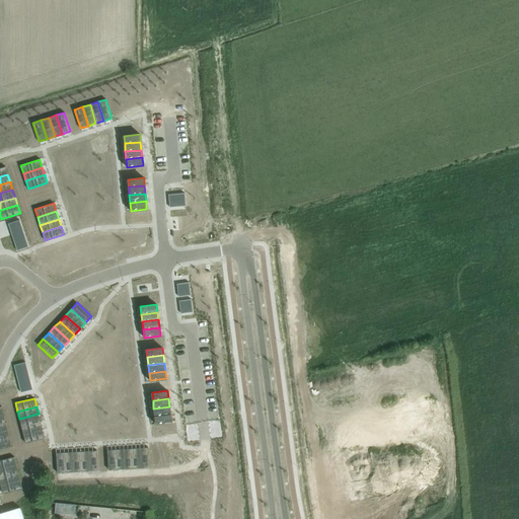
[(169,406),(153,409),(154,416),(170,414),(169,406)]
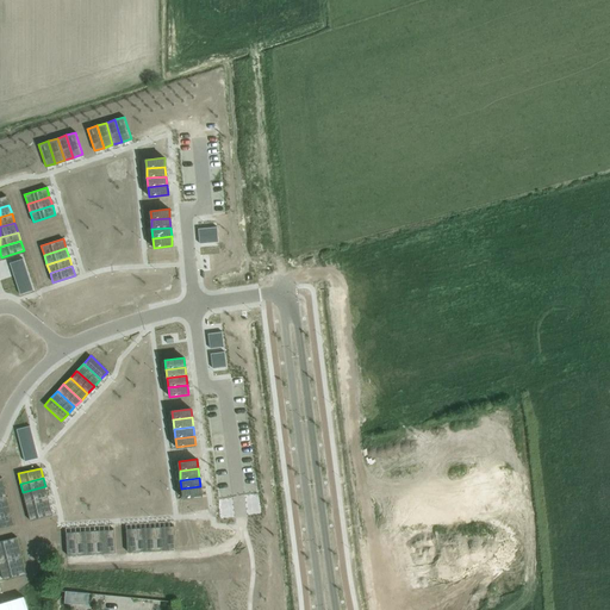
[(45,486),(23,492),(25,502),(48,496),(45,486)]
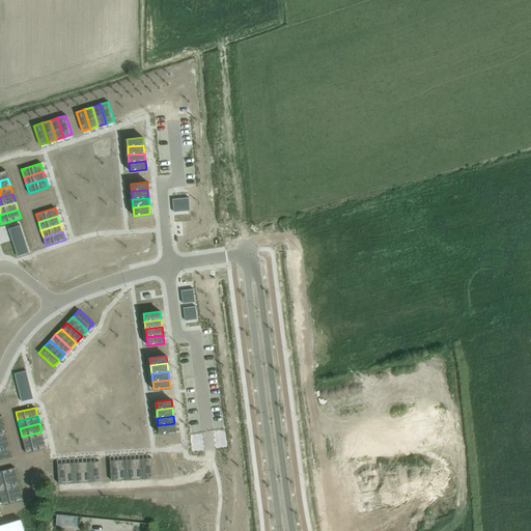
[(174,423),(158,425),(160,434),(175,431),(174,423)]
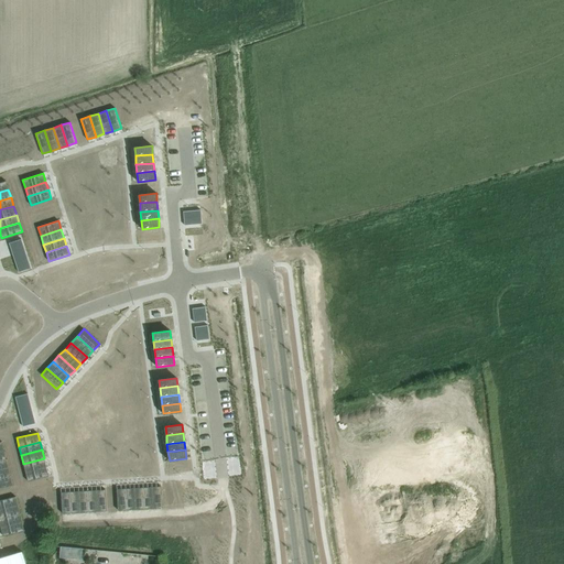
[(44,458),(23,464),(25,473),(46,467),(44,458)]
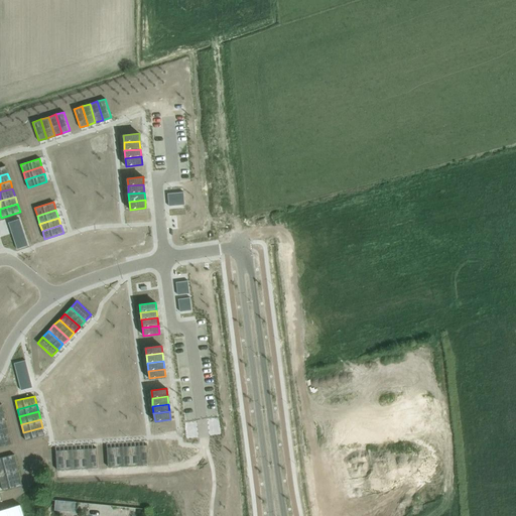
[(7,427),(0,428),(0,437),(9,435),(7,427)]
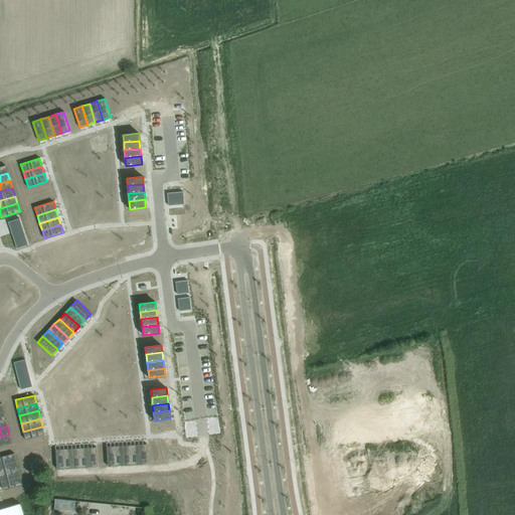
[(42,426),(23,432),(25,440),(44,435),(42,426)]
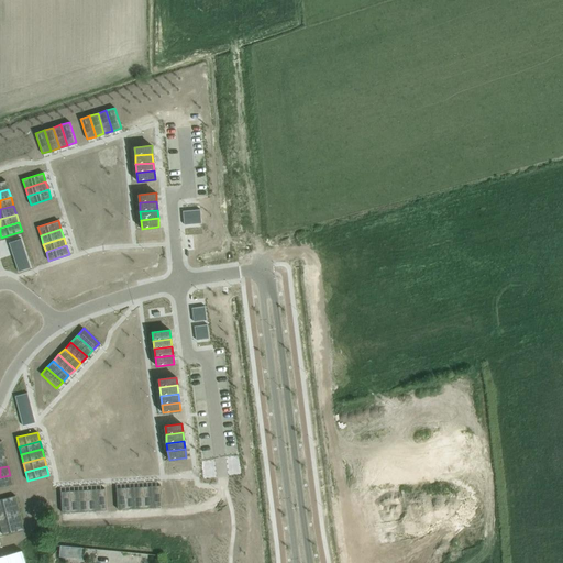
[(10,475),(0,477),(0,486),(12,484),(10,475)]
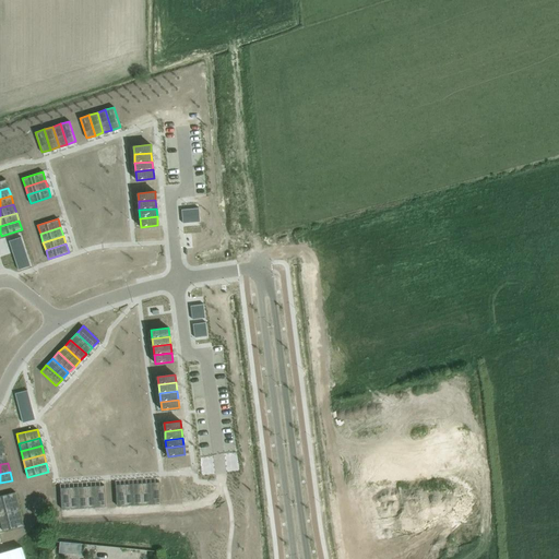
[(159,482),(150,483),(152,503),(161,503),(159,482)]
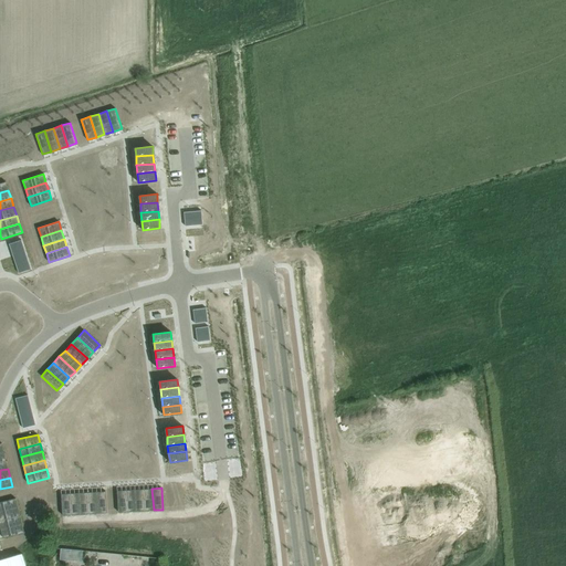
[(143,489),(135,490),(136,511),(145,511),(143,489)]
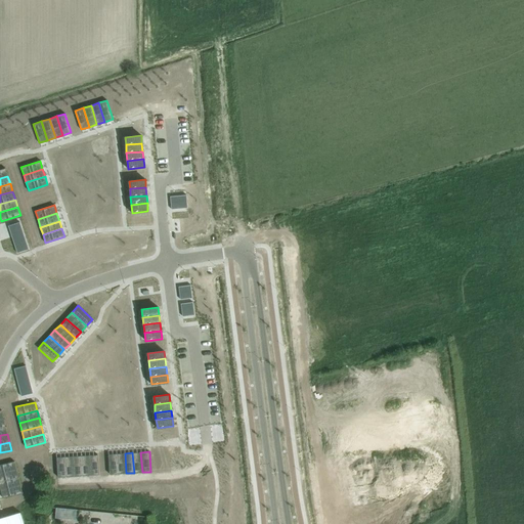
[(140,452),(132,452),(134,473),(142,472),(140,452)]
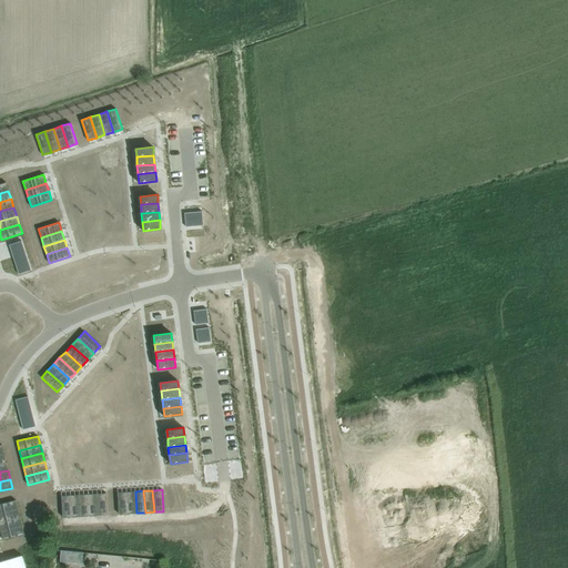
[(127,492),(117,493),(118,514),(128,514),(127,492)]
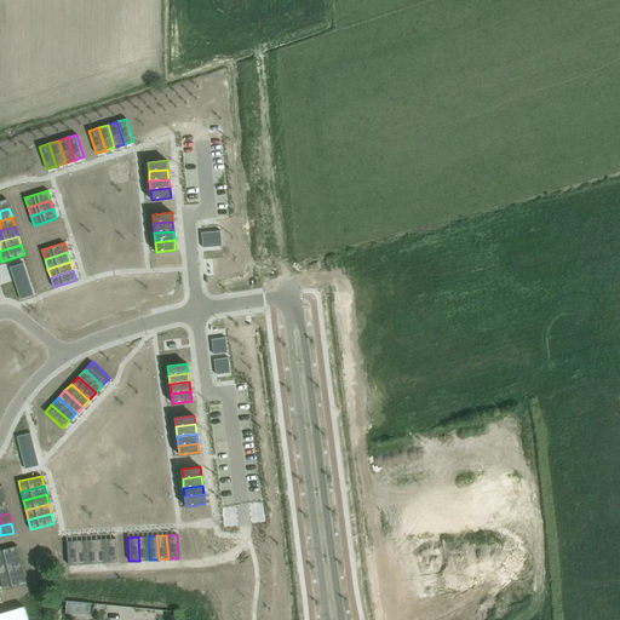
[(148,537),(138,537),(139,561),(149,560),(148,537)]
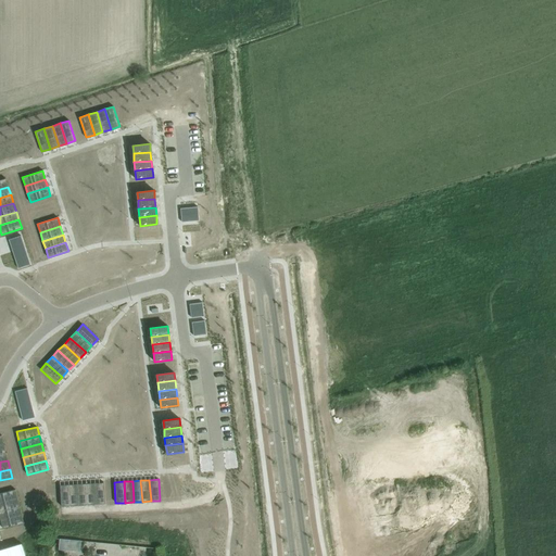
[(103,482),(95,483),(96,504),(104,504),(103,482)]
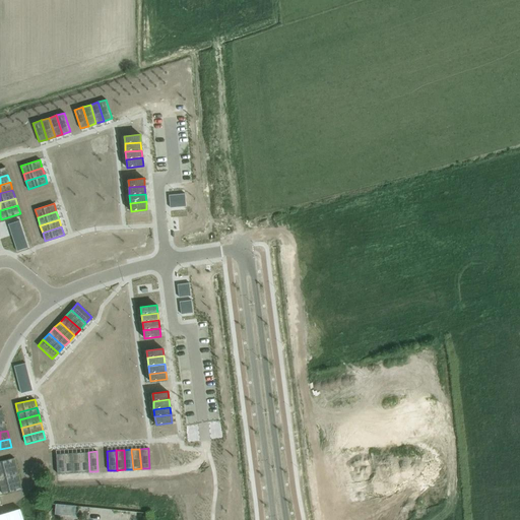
[(80,452),(72,453),(73,472),(81,472),(80,452)]
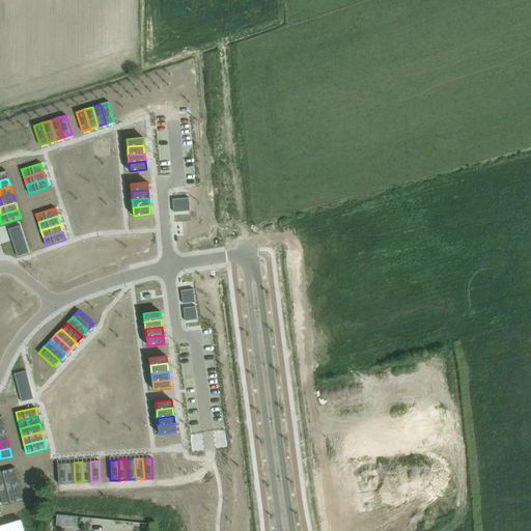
[(90,462),(82,462),(83,482),(91,481),(90,462)]
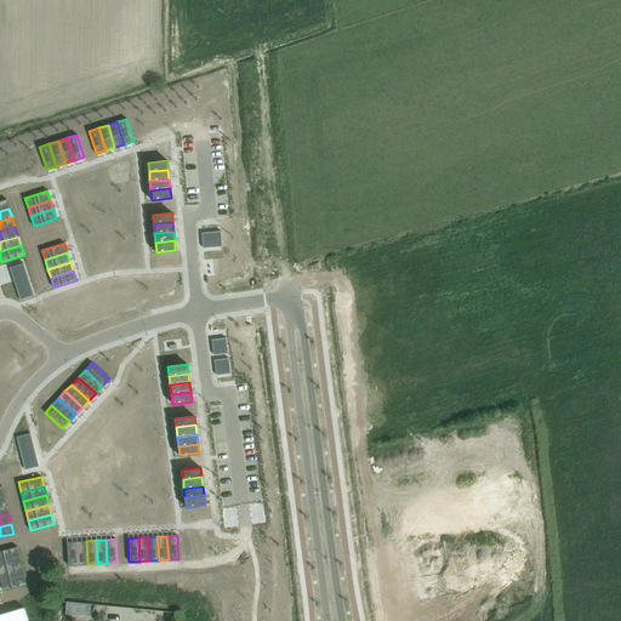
[(77,541),(67,542),(68,565),(78,565),(77,541)]
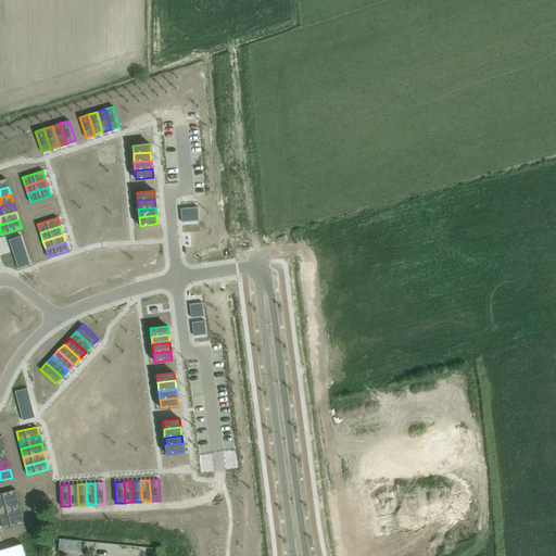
[(77,484),(68,484),(70,506),(78,505),(77,484)]
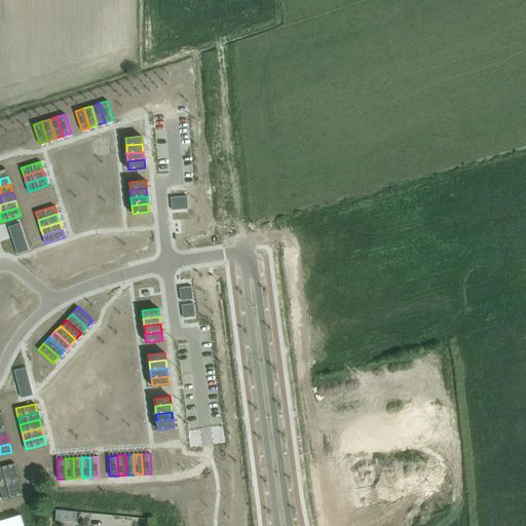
[(14,462),(0,465),(0,475),(16,472),(14,462)]
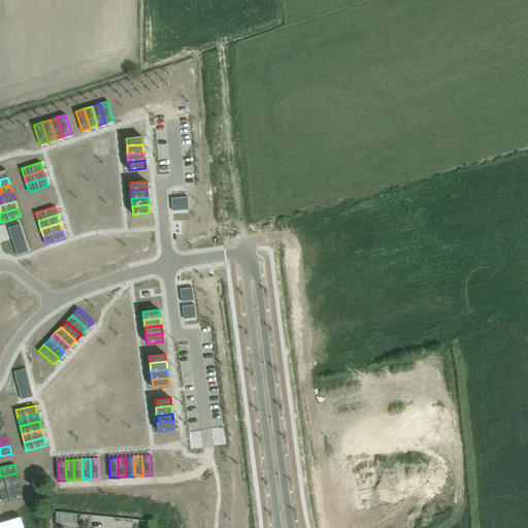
[(17,473),(0,476),(0,485),(19,481),(17,473)]
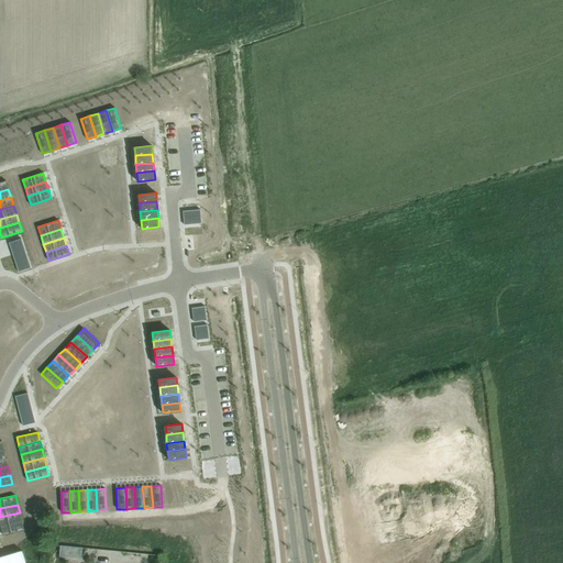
[(20,512),(0,517),(0,523),(1,527),(21,521),(20,512)]
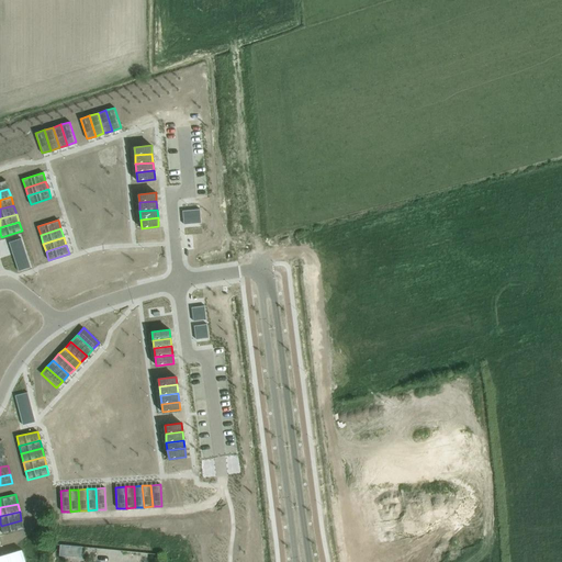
[(21,520),(1,526),(3,535),(24,529),(21,520)]
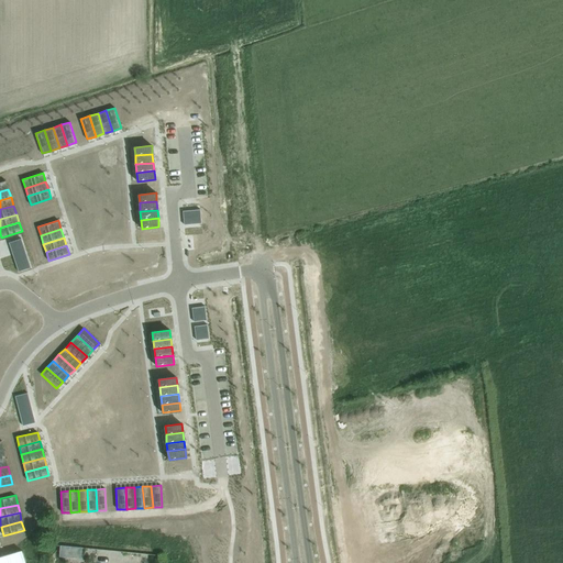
[(59,545),(59,556),(80,559),(81,548),(59,545)]
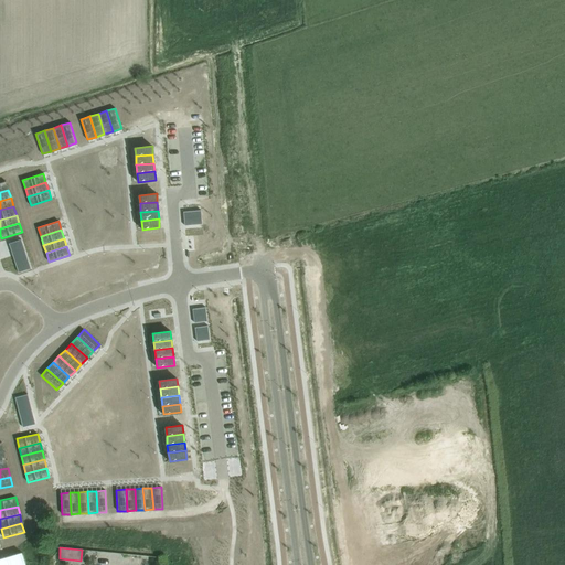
[(25,564),(21,551),(0,557),(0,564),(25,564)]
